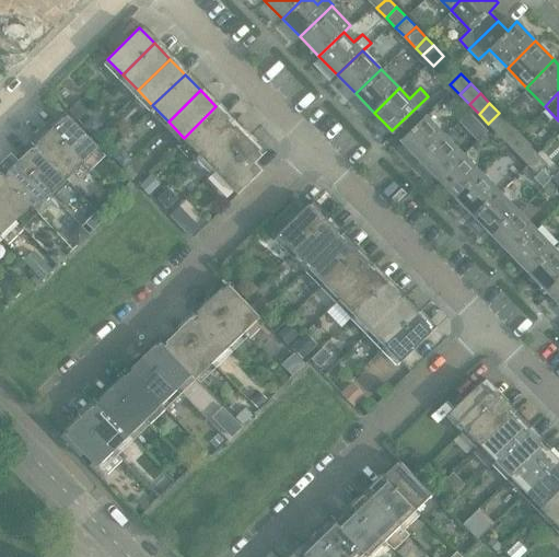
[(199,153),(231,122),(216,106),(184,138),(199,153)]
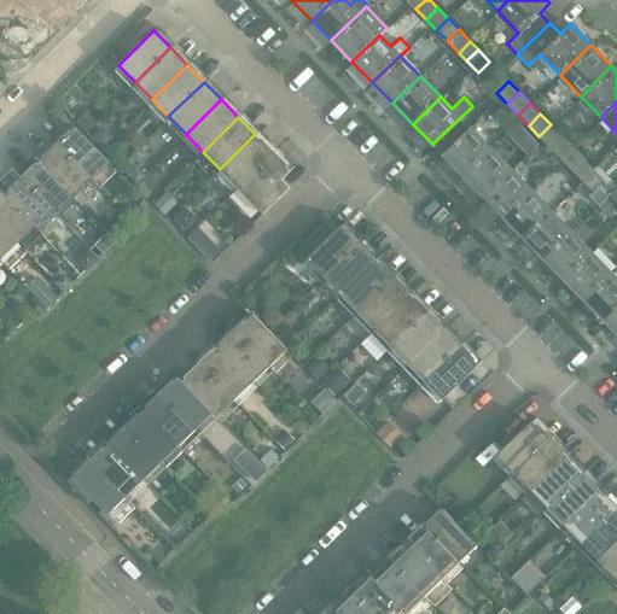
[(104,161),(70,124),(52,141),(87,177),(104,161)]
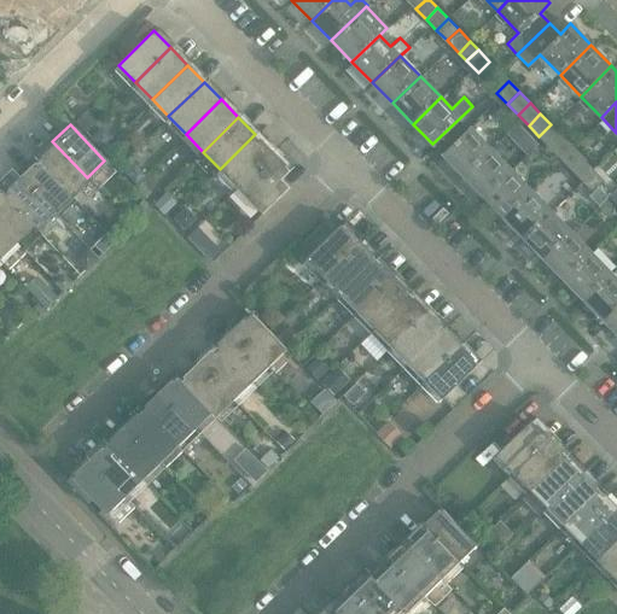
[(549,147),(562,135),(551,124),(539,136),(549,147)]
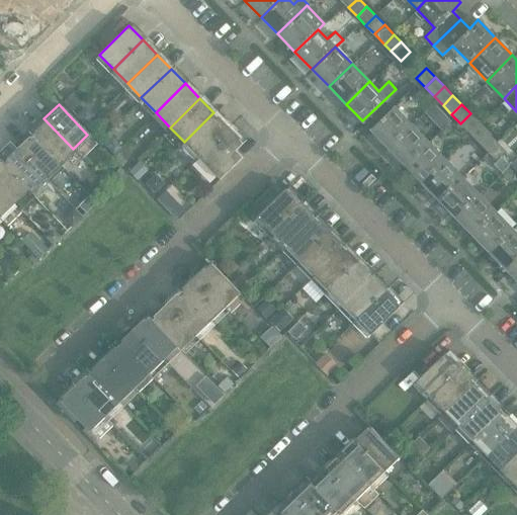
[(386,147),(410,123),(393,106),(369,129),(386,147)]
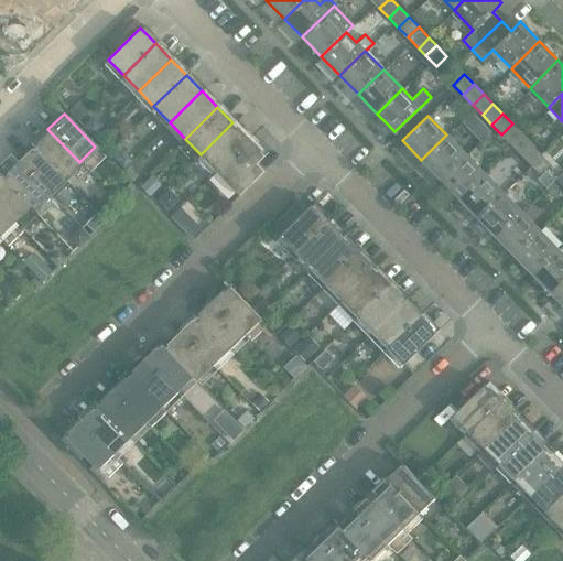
[(215,170),(248,138),(233,122),(201,154),(215,170)]
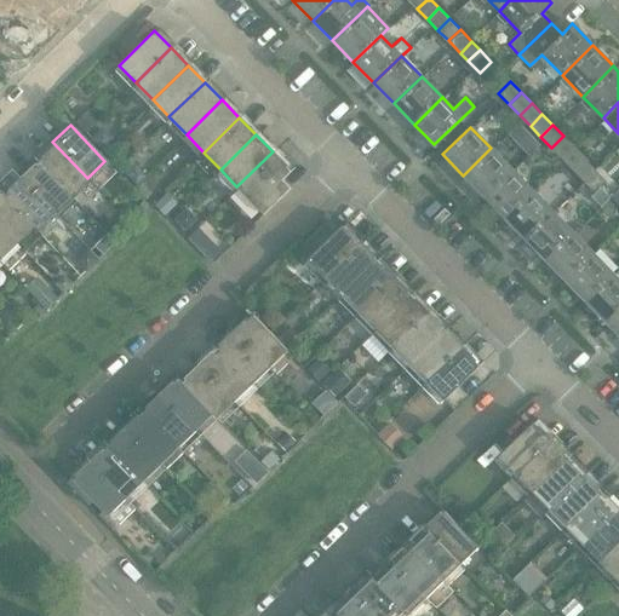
[(562,159),(573,147),(563,136),(551,148),(562,159)]
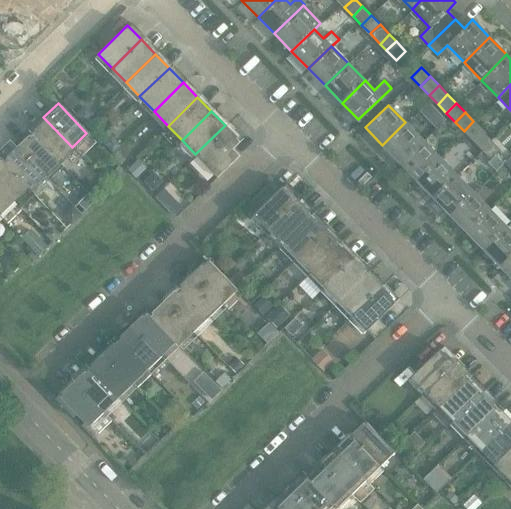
[(72,147),(43,117),(29,131),(58,160),(72,147)]
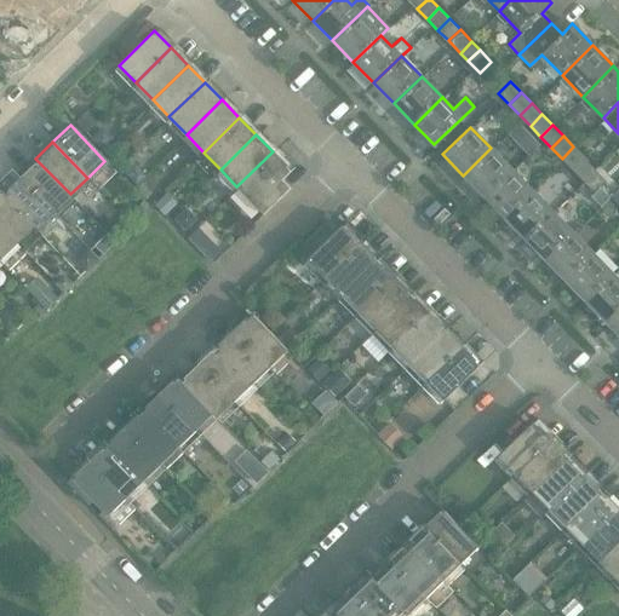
[(573,170),(584,157),(573,147),(562,159),(573,170)]
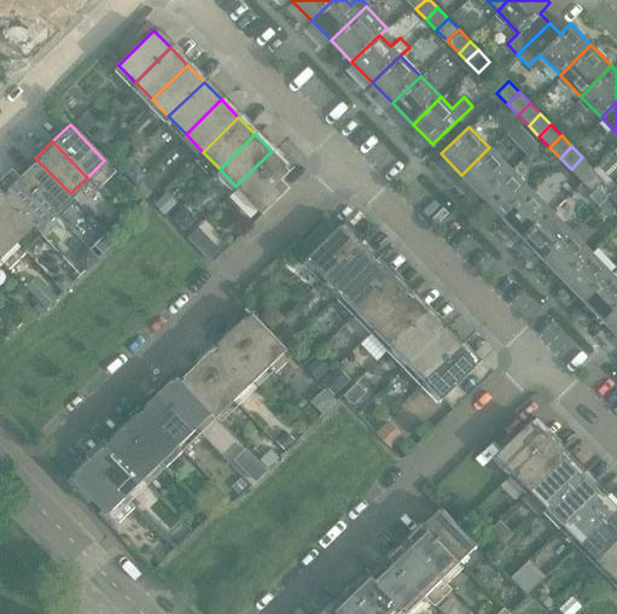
[(482,196),(510,169),(489,147),(461,175),(482,196)]
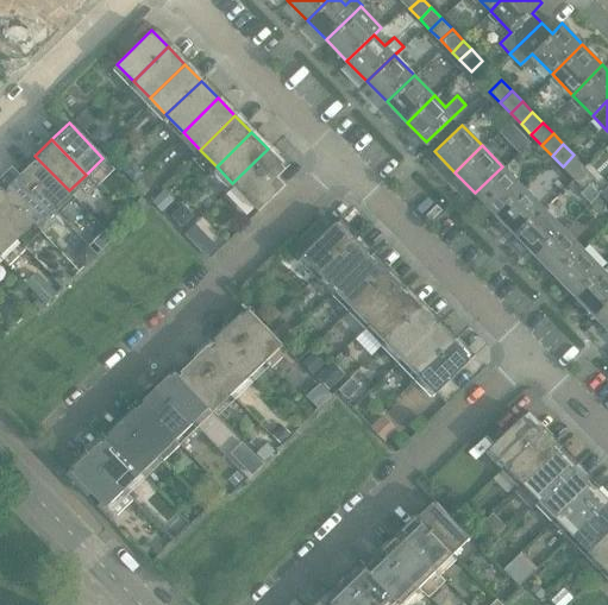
[(284,183),(279,175),(286,168),(268,149),(232,183),(251,202),(251,201),(258,208),(284,183)]
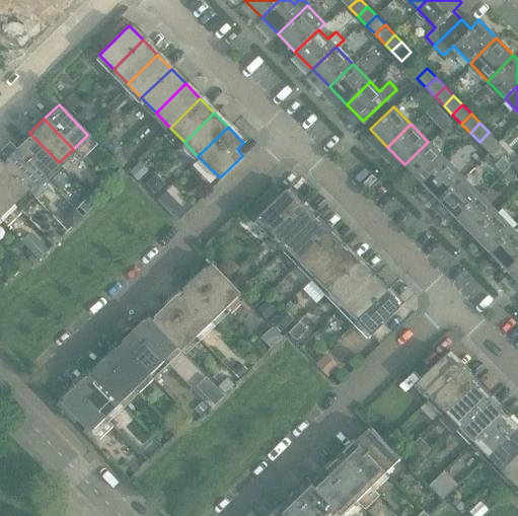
[(488,151),(498,141),(489,132),(479,142),(488,151)]
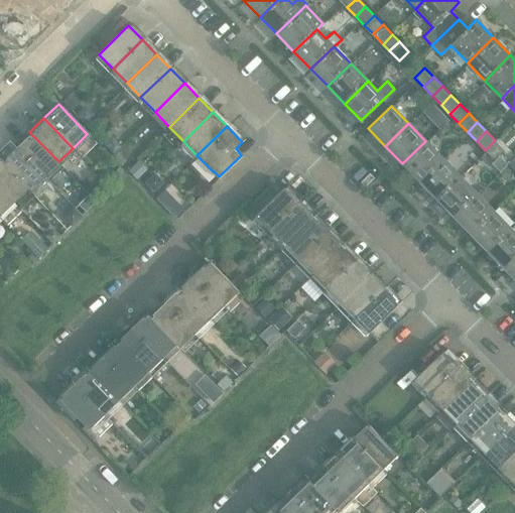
[(15,146),(47,179),(62,166),(58,161),(29,132),(15,146)]
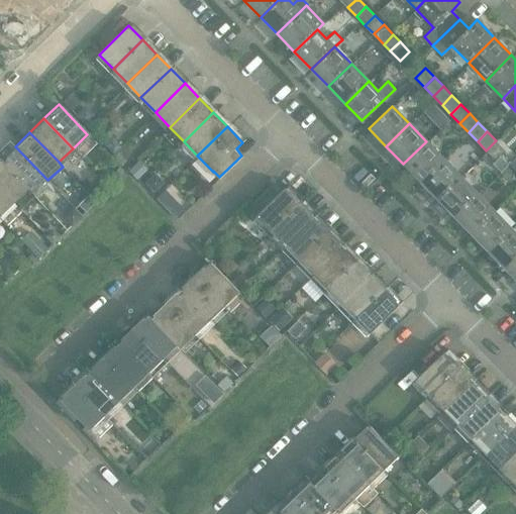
[(505,149),(496,140),(486,150),(495,160),(505,149)]
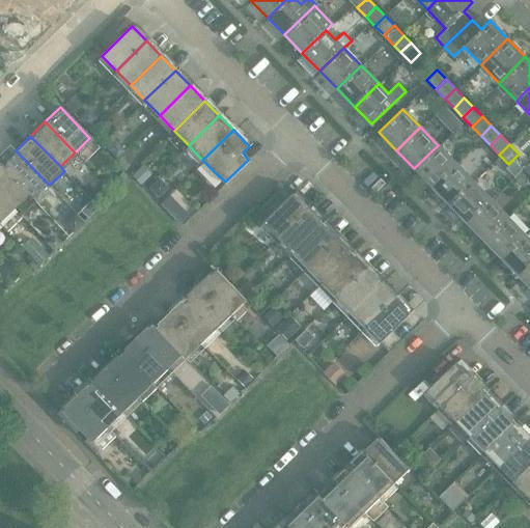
[(431,186),(455,163),(438,145),(414,168),(431,186)]
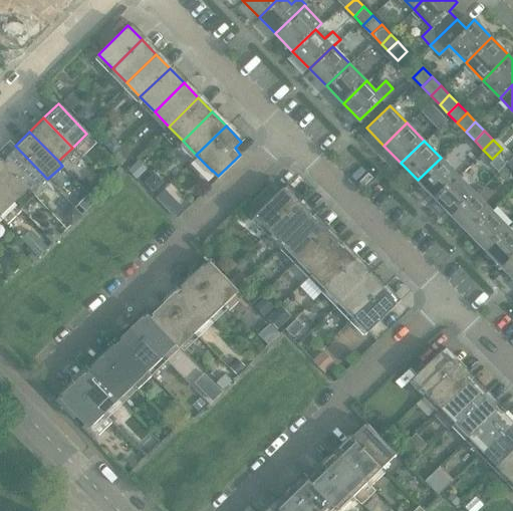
[(25,187),(33,195),(41,191),(43,188),(46,185),(48,180),(47,179),(15,146),(0,160),(25,187)]
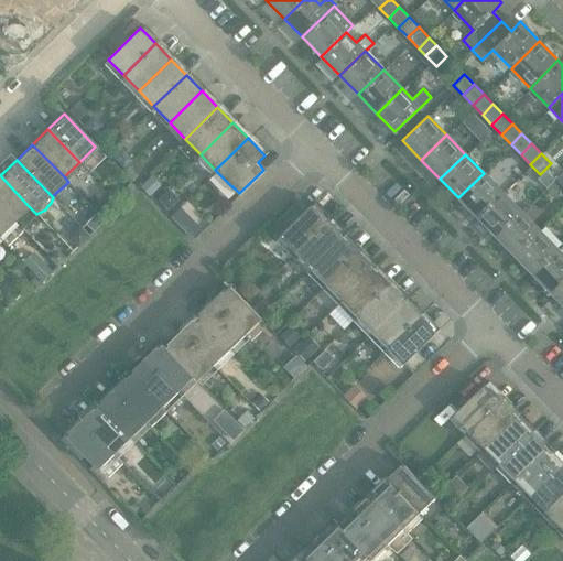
[(476,216),(502,192),(484,173),(458,197),(476,216)]
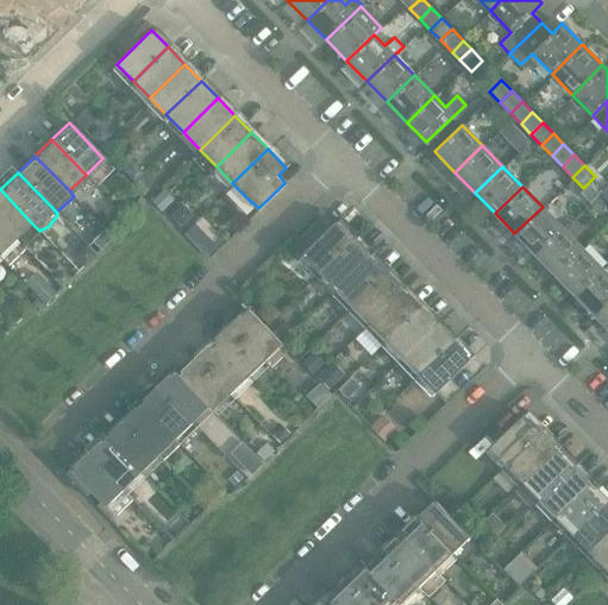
[(30,221),(0,189),(0,222),(13,237),(30,221)]
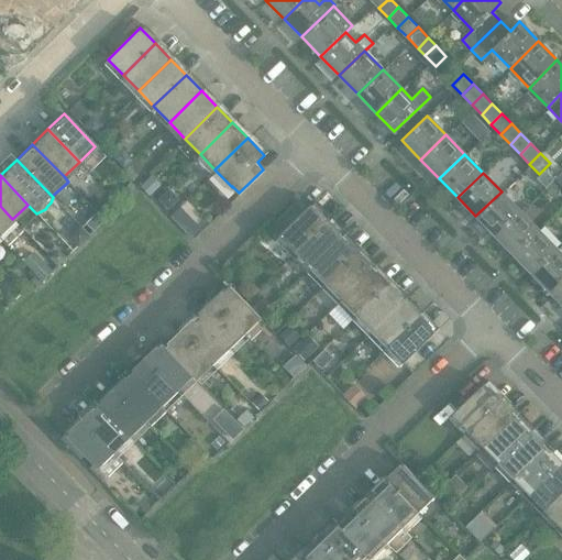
[(494,235),(520,211),(502,191),(475,216),(494,235)]
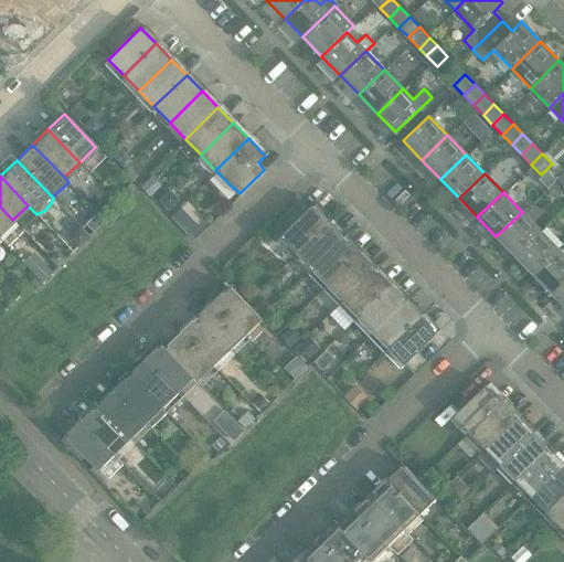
[(295,253),(328,221),(312,205),(310,209),(298,198),(266,229),(277,240),(280,237),(295,253)]
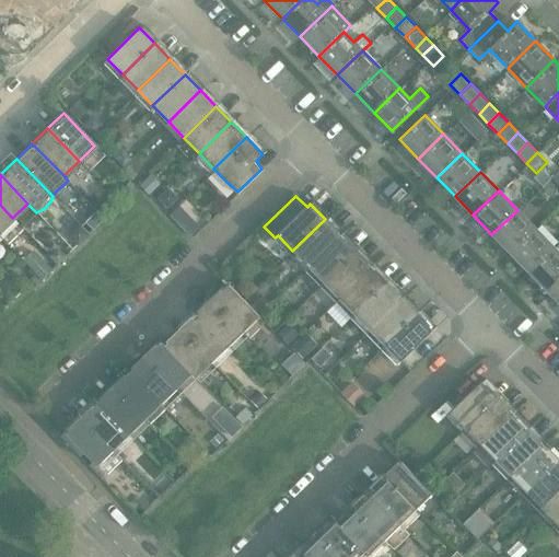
[(12,218),(0,205),(0,236),(4,241),(20,227),(12,218)]
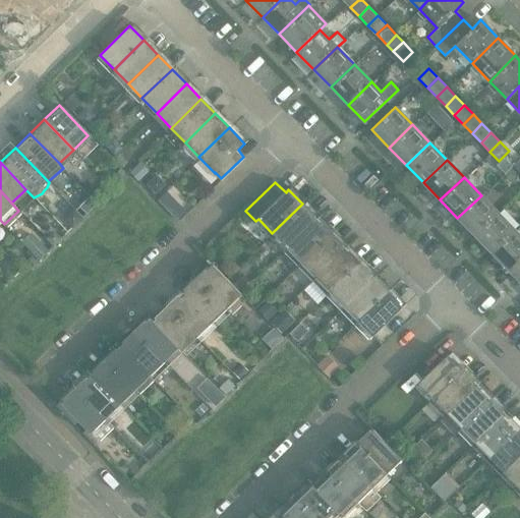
[(474,235),(498,213),(481,195),(457,218),(474,235)]
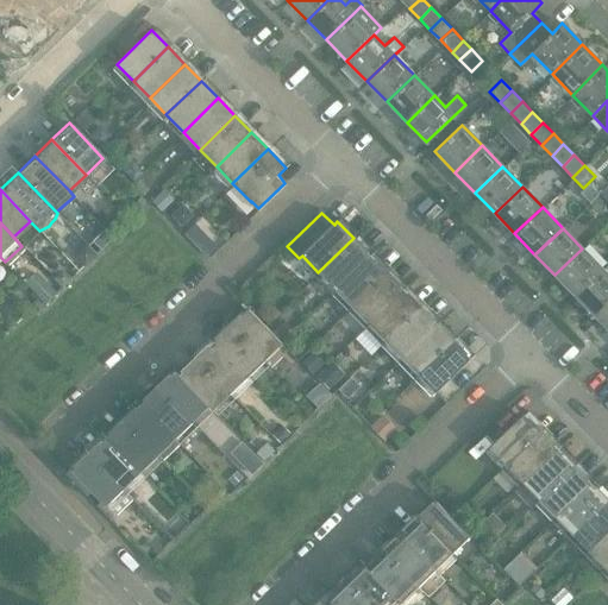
[(334,289),(370,254),(353,238),(318,272),(334,289)]
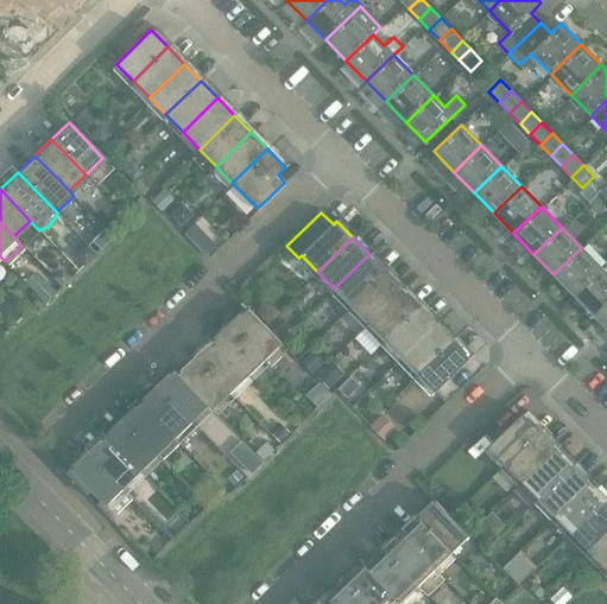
[(573,293),(600,267),(581,248),(554,274),(573,293)]
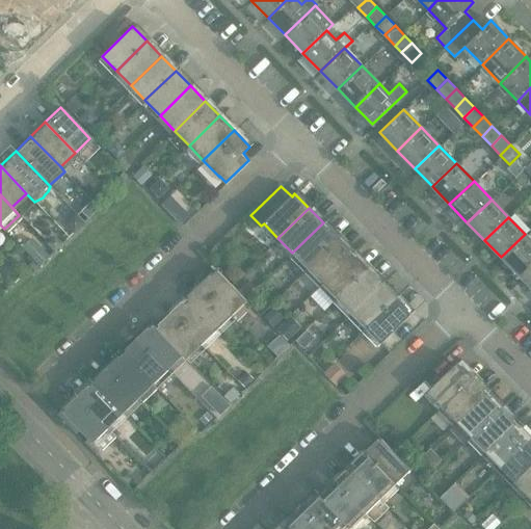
[(307,268),(338,238),(323,222),(292,253),(307,268)]
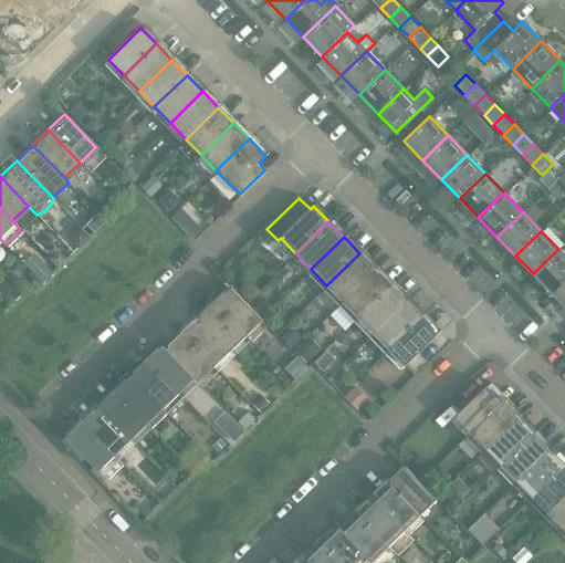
[(551,292),(564,278),(564,256),(558,249),(533,273),(551,292)]
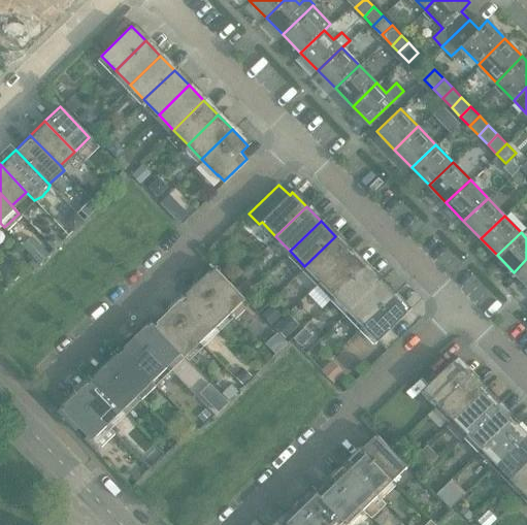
[(319,281),(349,251),(335,236),(304,266),(319,281)]
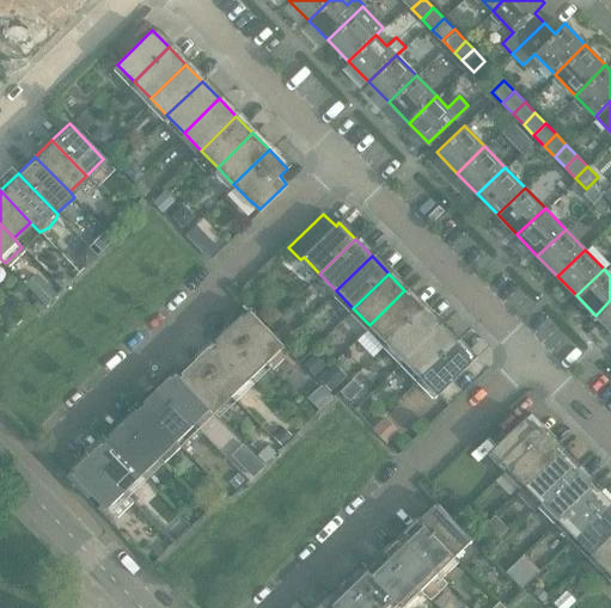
[(386,342),(421,307),(404,290),(370,325),(386,342)]
